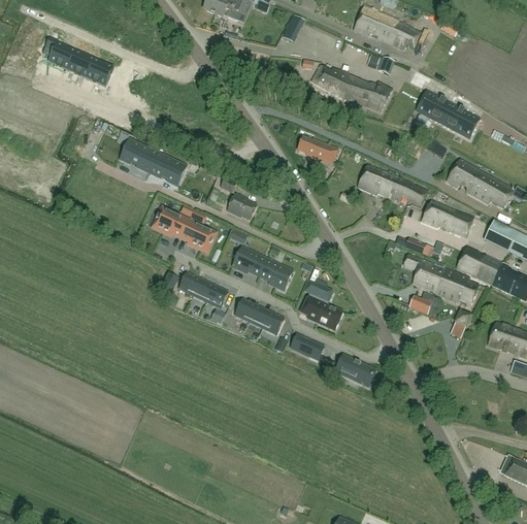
[(51,0),(51,1),(74,11),(78,0),(51,0)]
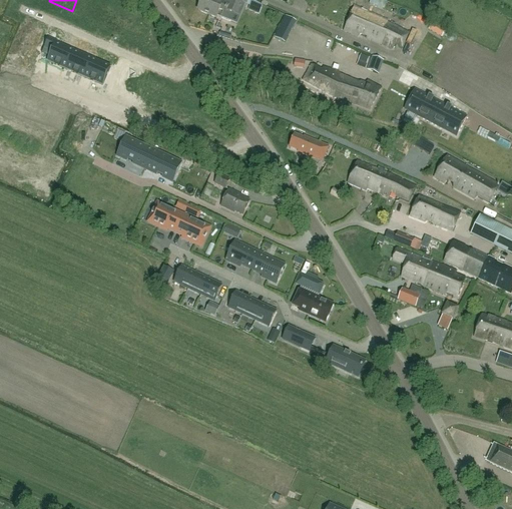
[(199,0),(196,7),(215,15),(217,10),(219,11),(218,14),(229,18),(232,10),(237,12),(242,0),(244,1),(244,0),(228,0),(227,2),(222,0),(199,0)]
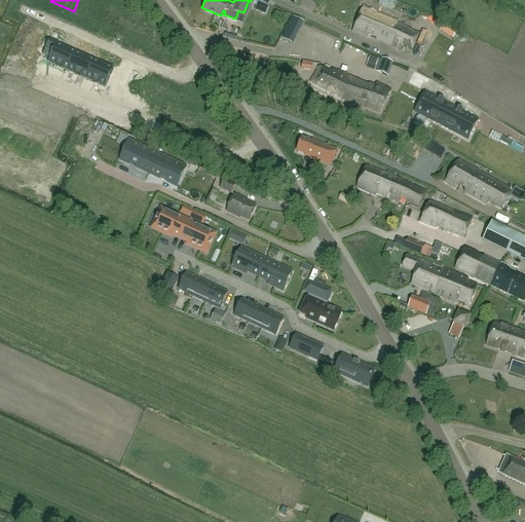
[(257,0),(254,7),(264,12),(267,4),(257,0)]
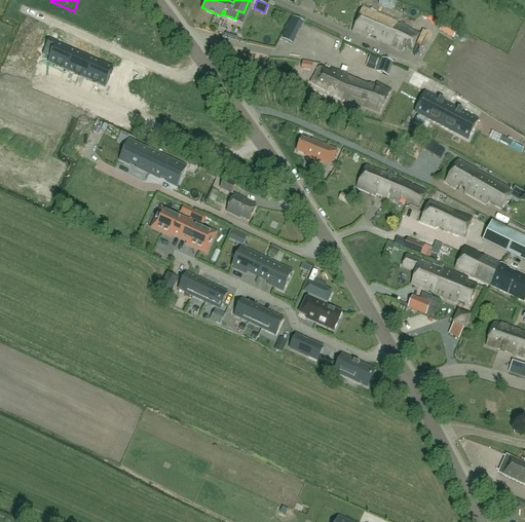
[(418,31),(414,29),(362,5),(352,28),(366,34),(370,31),(376,34),(375,36),(402,47),(405,44),(411,46),(418,31)]
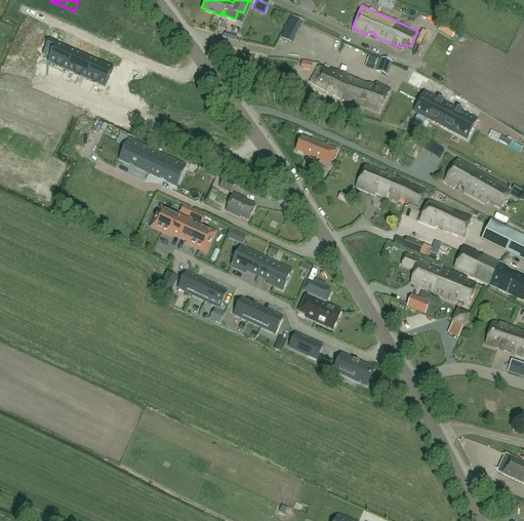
[(291,13),(280,35),(291,41),(303,18),(291,13)]
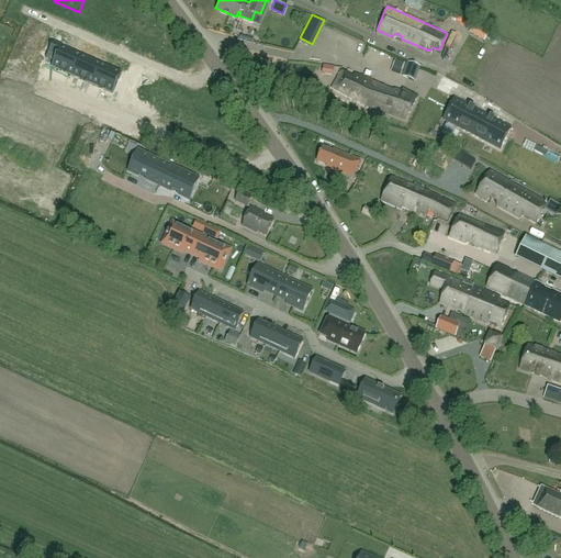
[(483,36),(486,30),(473,22),(469,29),(483,36)]
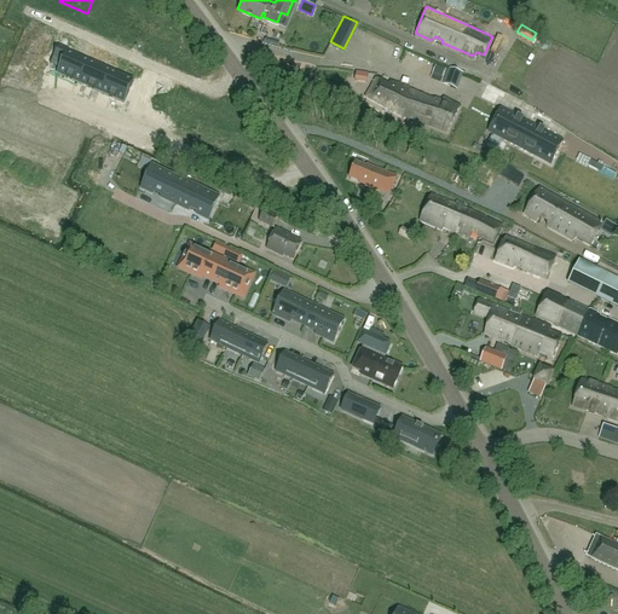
[(57,70),(79,80),(88,58),(68,48),(69,46),(58,41),(52,54),(62,58),(57,70)]
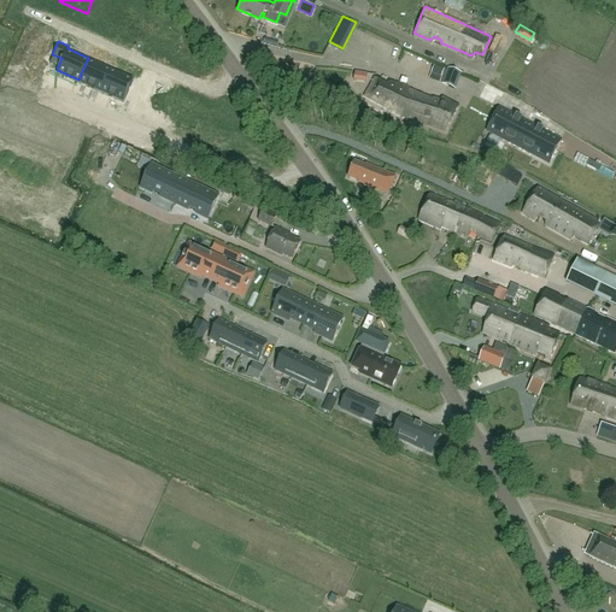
[(88,58),(78,80),(100,89),(111,68),(88,58)]
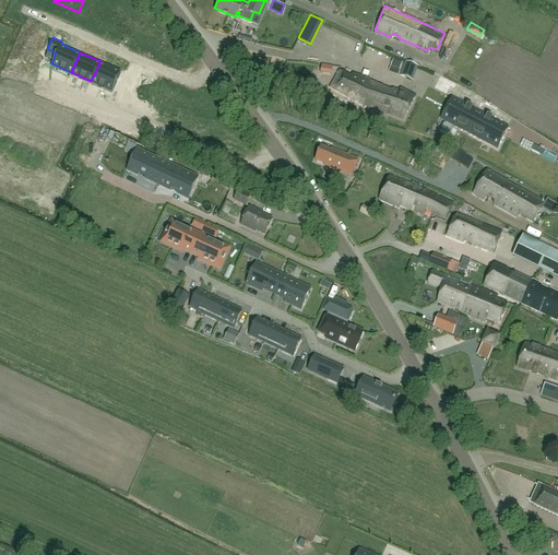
[(405,58),(400,72),(412,77),(416,62),(405,58)]
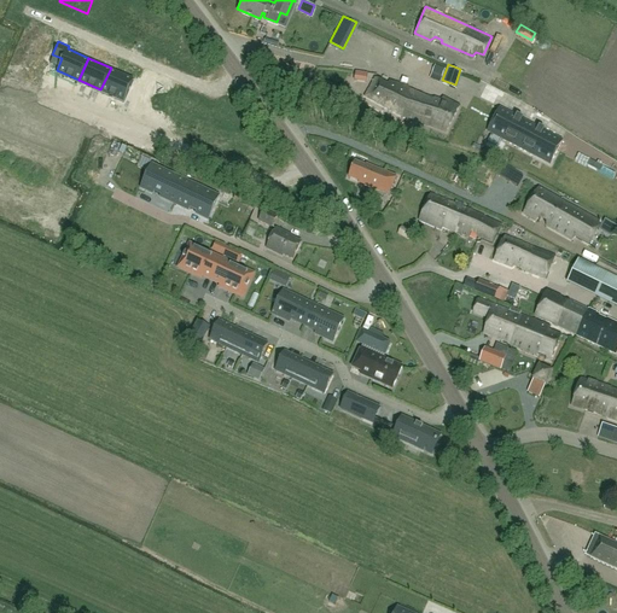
[(133,77),(111,68),(100,89),(123,99),(133,77)]
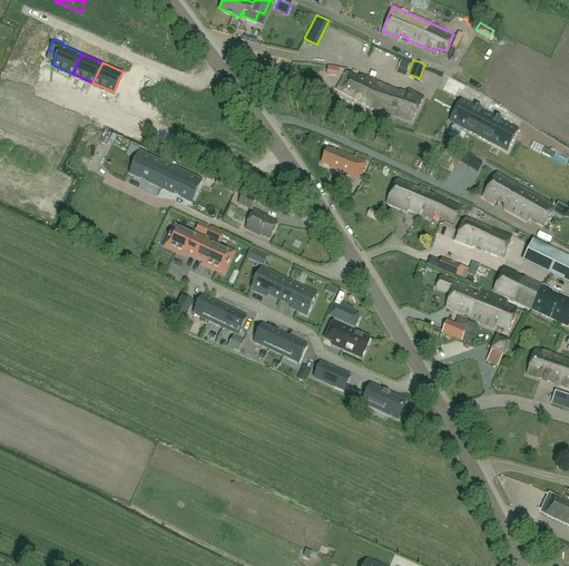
[(326,74),(336,75),(337,66),(327,64),(326,74)]
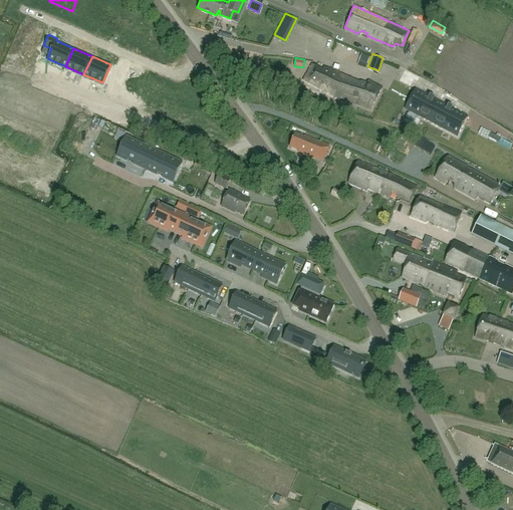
[(328,91),(338,71),(338,69),(323,63),(321,66),(313,60),(311,60),(302,74),(328,91)]
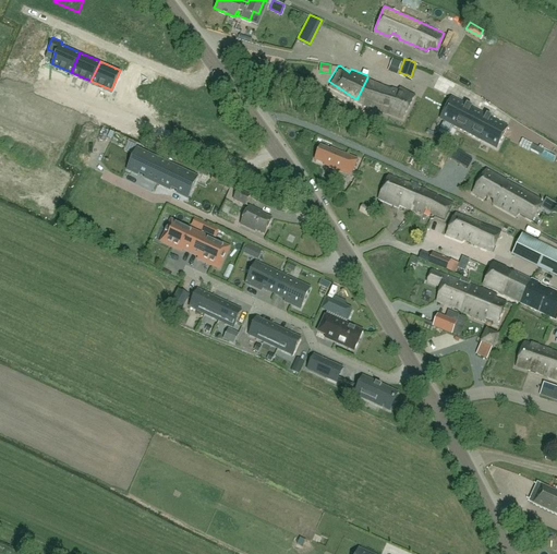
[(367,77),(356,99),(363,101),(401,116),(414,93),(399,85),(397,88),(380,83),(367,77)]
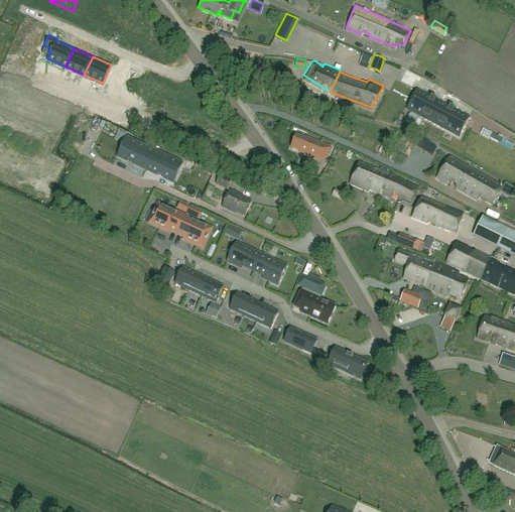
[(416,88),(407,107),(431,120),(441,101),(416,88)]
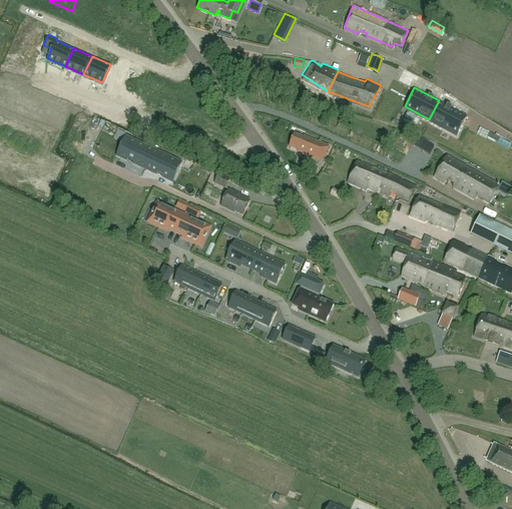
[(439,100),(429,119),(456,133),(466,114),(439,100)]
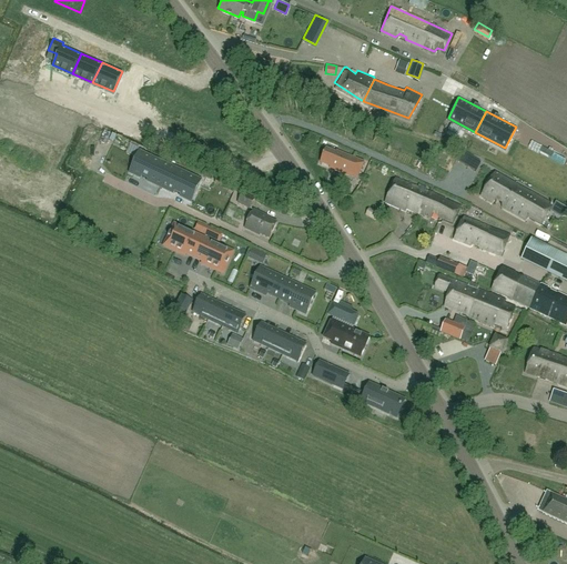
[(97,121),(89,138),(112,148),(119,131),(97,121)]
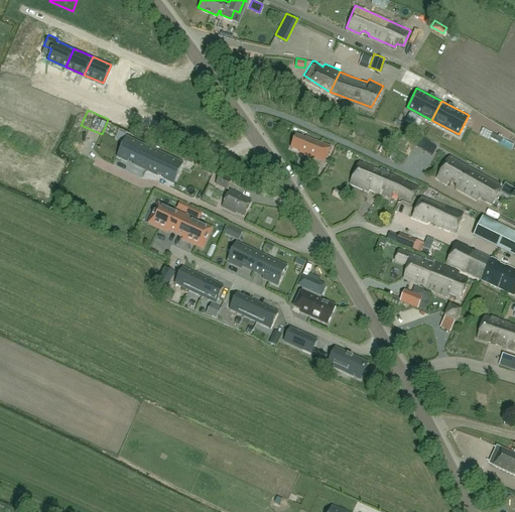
[(468,135),(473,123),(467,120),(461,132),(468,135)]
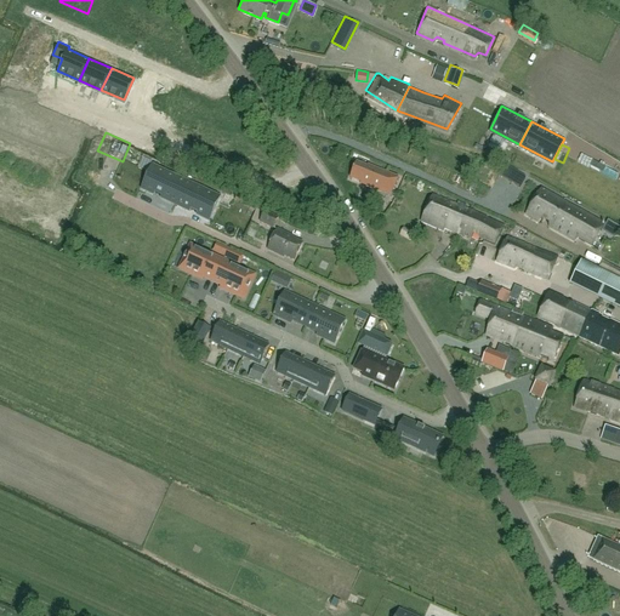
[(365,163),(356,159),(348,174),(359,178),(358,180),(388,193),(396,174),(367,161),(365,163)]
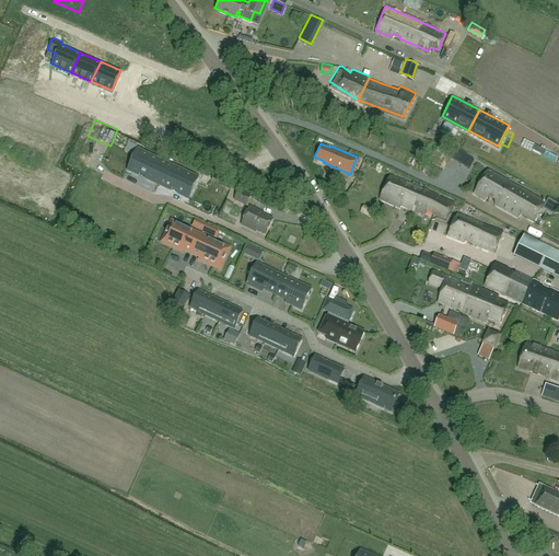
[(158,182),(167,162),(137,148),(128,168),(139,173),(140,171),(146,173),(144,175),(158,182)]
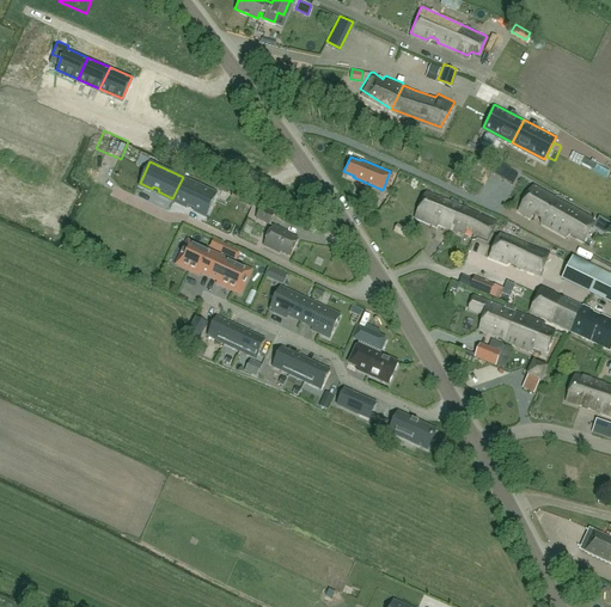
[(211,201),(215,191),(183,177),(172,198),(187,204),(188,202),(194,206),(194,208),(205,213),(209,204),(211,201)]
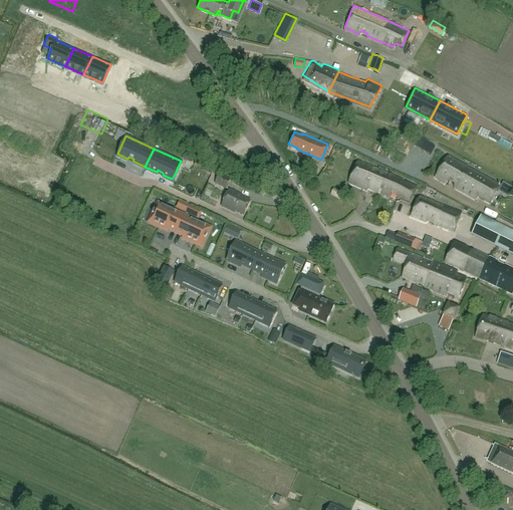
[(499,183),(447,153),(435,175),(445,180),(448,178),(454,181),(453,184),(475,196),(478,194),(489,201),(499,183)]
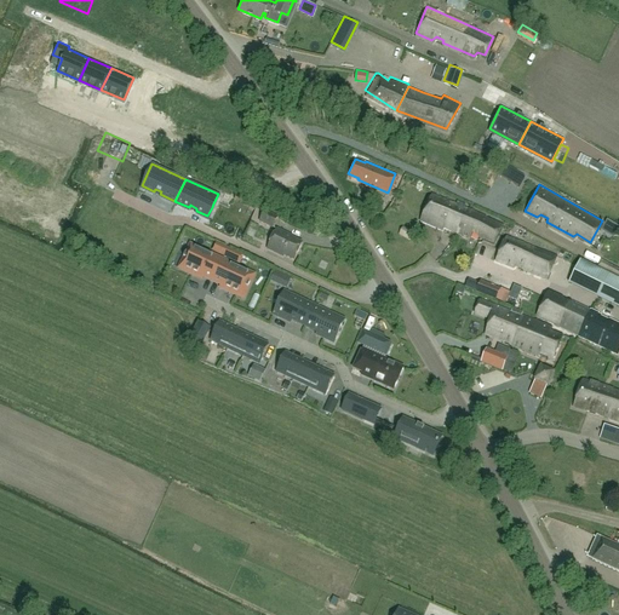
[(456,230),(468,206),(464,205),(464,201),(456,199),(456,200),(453,199),(453,200),(431,191),(419,217),(441,226),(442,224),(456,230)]
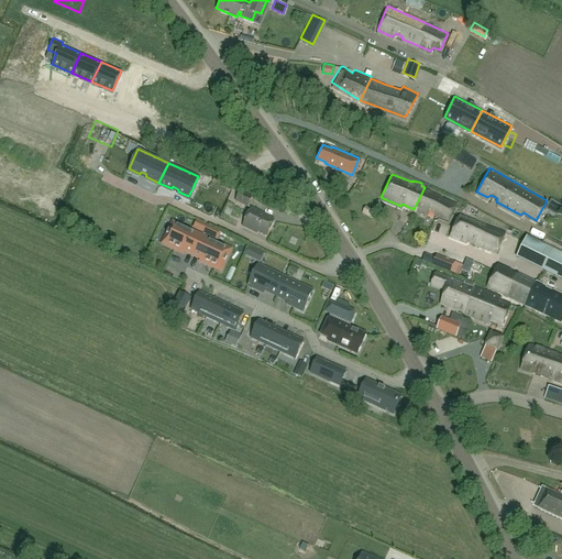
[(425,187),(414,209),(425,212),(428,208),(434,211),(433,214),(449,219),(455,203),(425,187)]
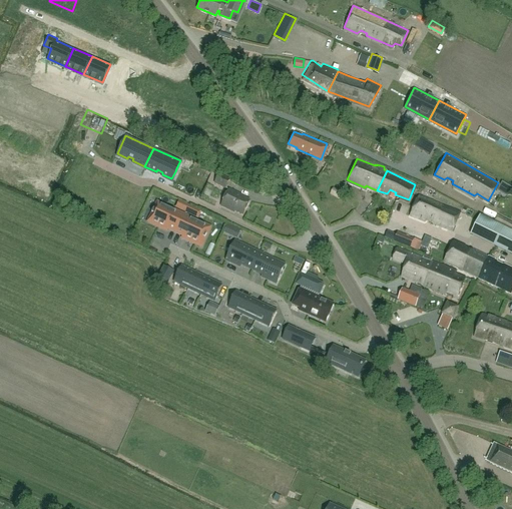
[(224,185),(228,177),(217,171),(213,179),(224,185)]
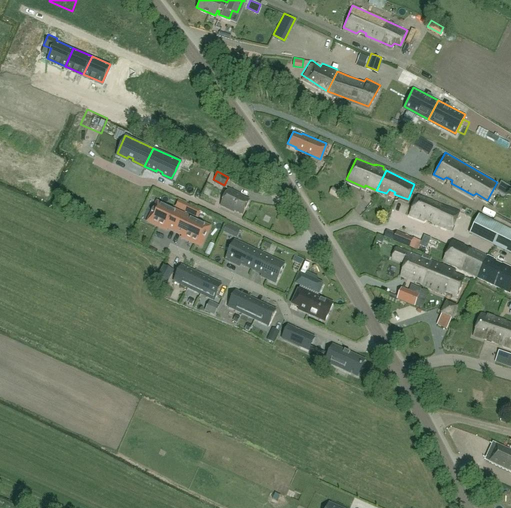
[(340,188),(332,184),(329,190),(337,194),(340,188)]
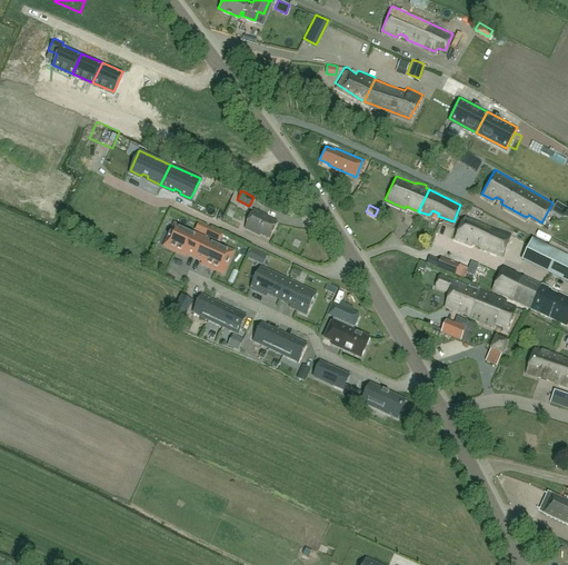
[(269,236),(277,220),(263,214),(263,212),(253,207),(245,226),(259,233),(259,231),(269,236)]
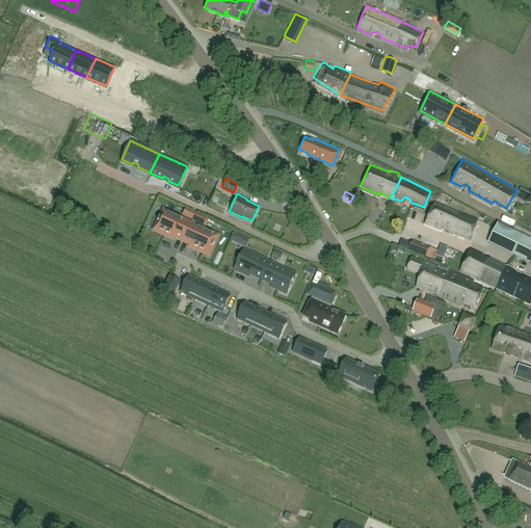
[(468,237),(476,217),(433,200),(424,221),(440,228),(442,226),(468,237)]
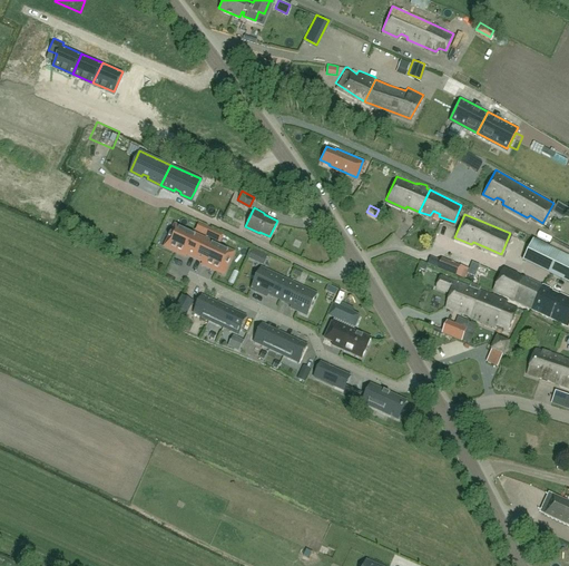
[(206,233),(209,226),(203,223),(199,230),(206,233)]
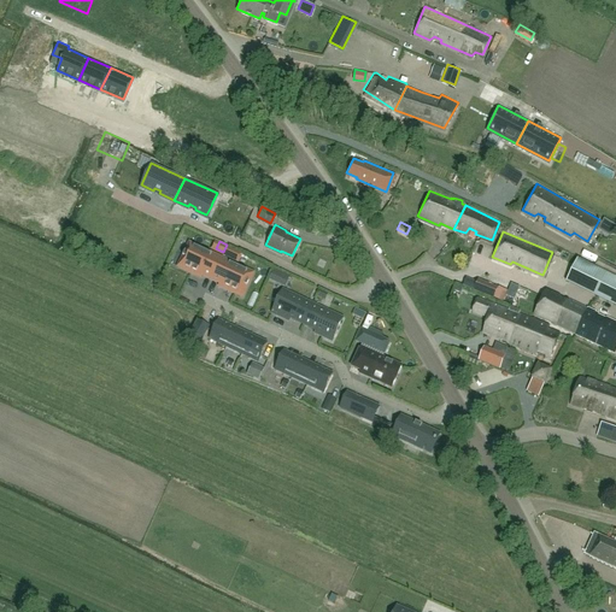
[(212,276),(222,256),(192,242),(182,264),(203,274),(204,271),(212,276)]
